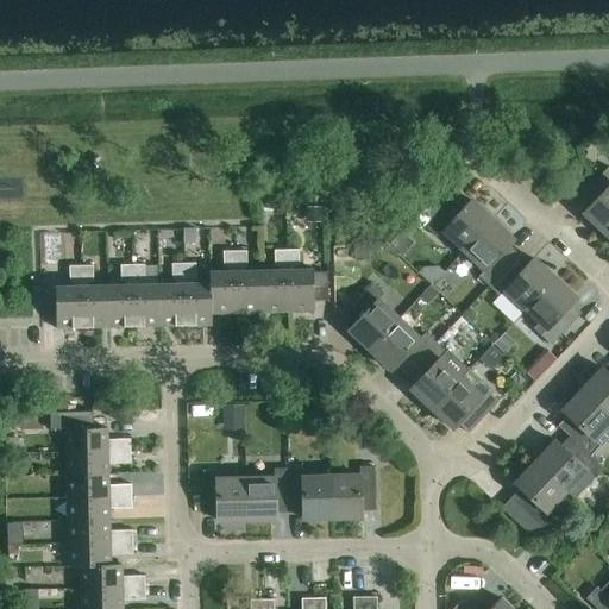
[(583,213),(604,233),(608,228),(608,168),(582,194),(592,203),(583,213)]
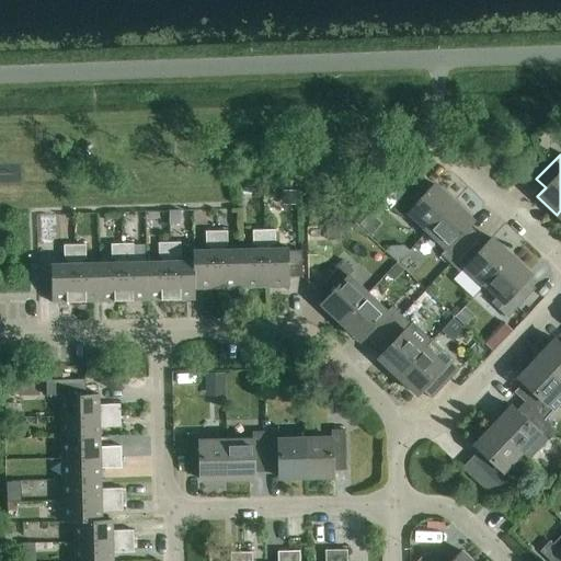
[(408,213),(427,231),(454,203),(434,185),(425,194),(416,185),(392,210),(402,219),(408,213)]
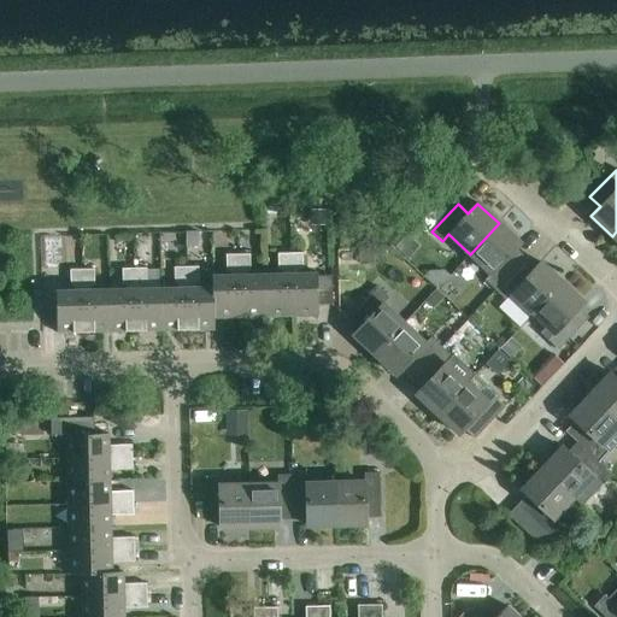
[(325,227),(325,211),(311,211),(310,225),(325,227)]
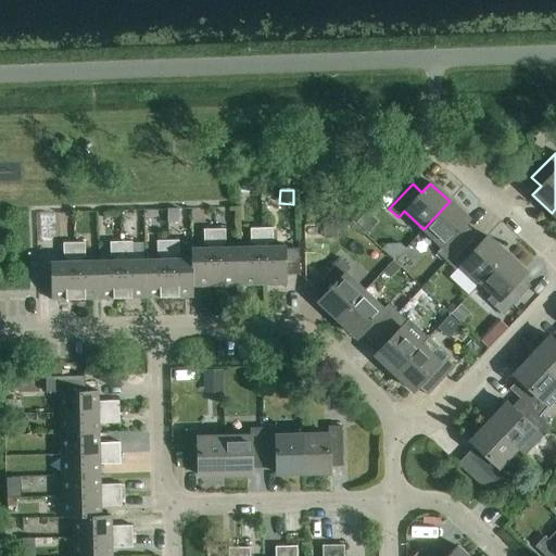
[(437,253),(445,262),(469,237),(460,228),(468,219),(450,201),(424,229),(442,247),(437,253)]
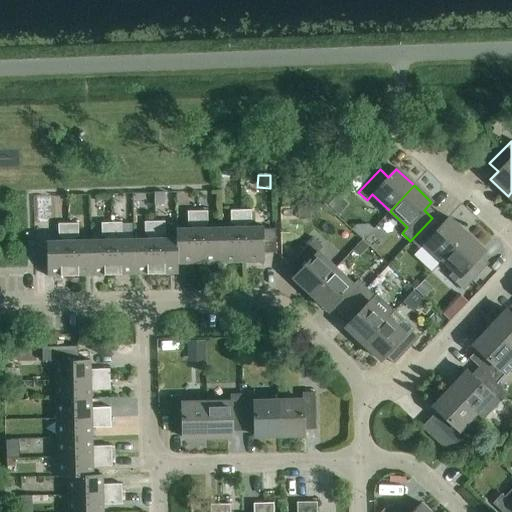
[(169,203),(169,193),(156,193),(156,203),(169,203)]
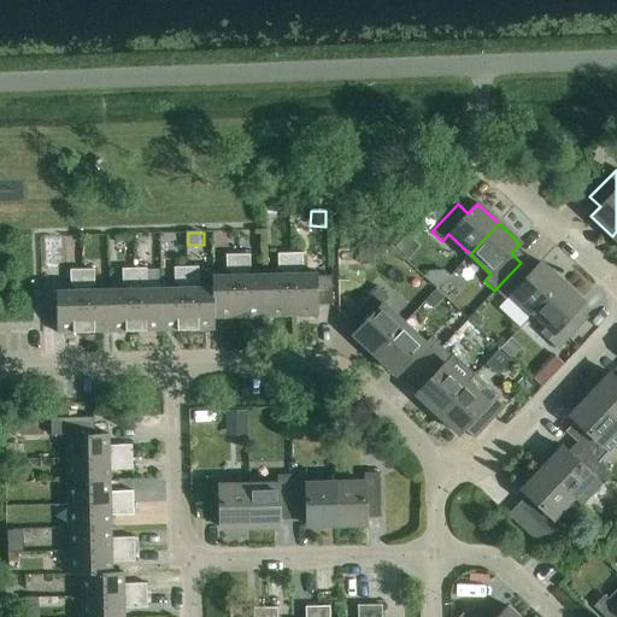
[(407,259),(419,247),(407,235),(395,248),(407,259)]
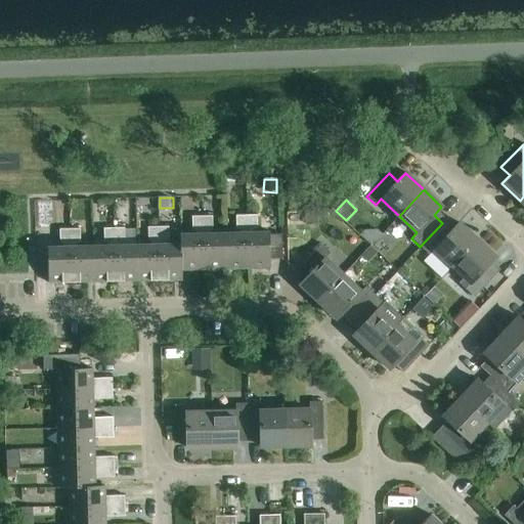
[(239,232),(224,233),(225,269),(247,268),(246,215),(235,215),(235,229),(239,228),(239,232)]
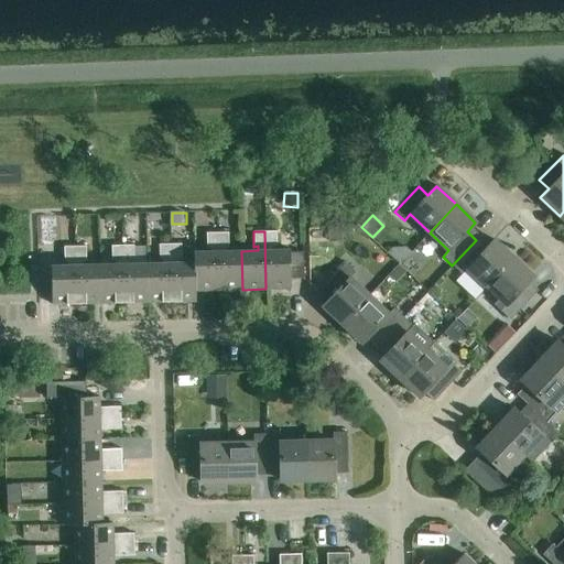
[(275,231),(264,231),(266,289),(291,289),(290,279),(304,279),(303,252),(290,252),(290,250),(273,250),(273,246),(277,246),(275,231)]
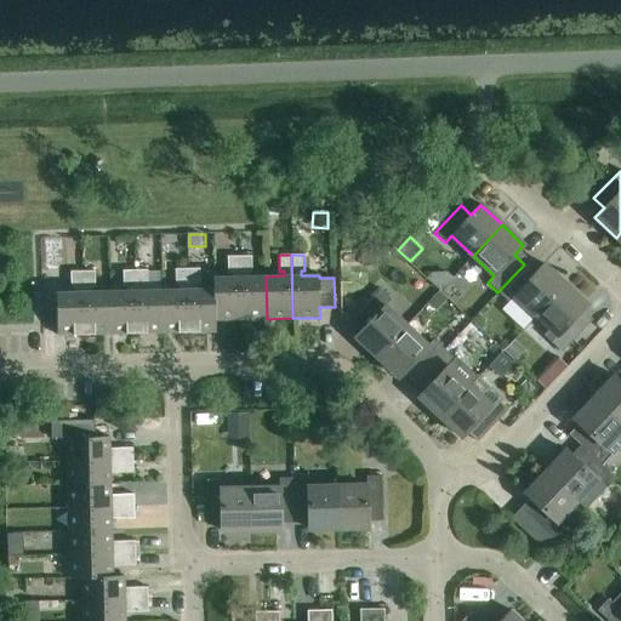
[(214,278),(214,289),(215,320),(240,319),(239,256),(227,256),(227,273),(232,272),(232,278),(214,278)]
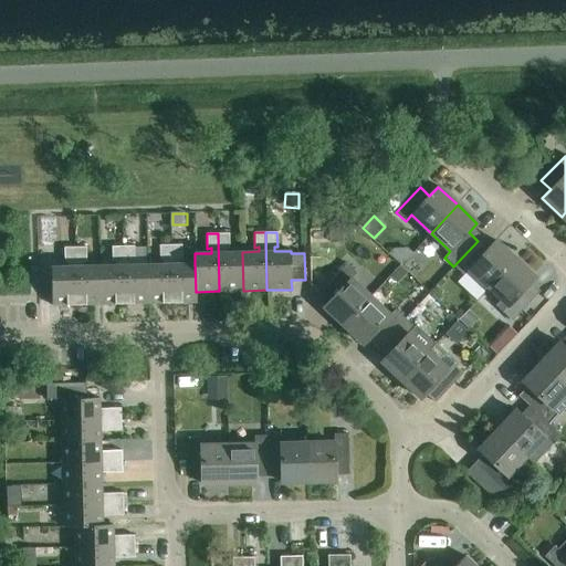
[(229,233),(218,233),(219,291),(243,291),(242,252),(226,252),(226,248),(229,248),(229,233)]
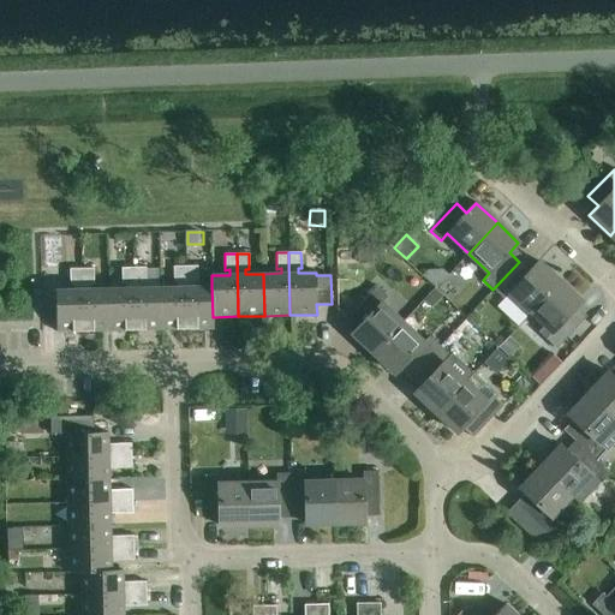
[(509,293),(531,312),(560,282),(538,262),(529,272),(519,262),(493,290),(503,299),(509,293)]
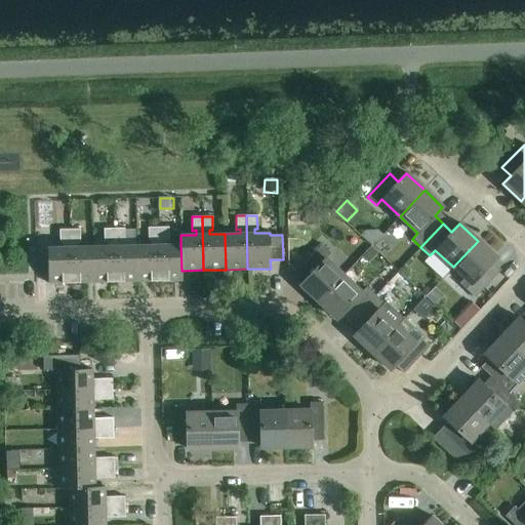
[(168,227),(158,228),(160,281),(183,280),(182,271),(180,244),(166,245),(165,241),(169,240),(168,227)]
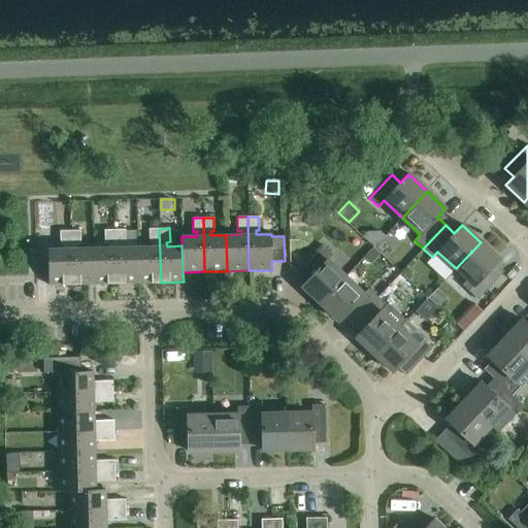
[(125,229),(114,230),(116,284),(138,283),(137,246),(123,248),(122,243),(126,243),(125,229)]
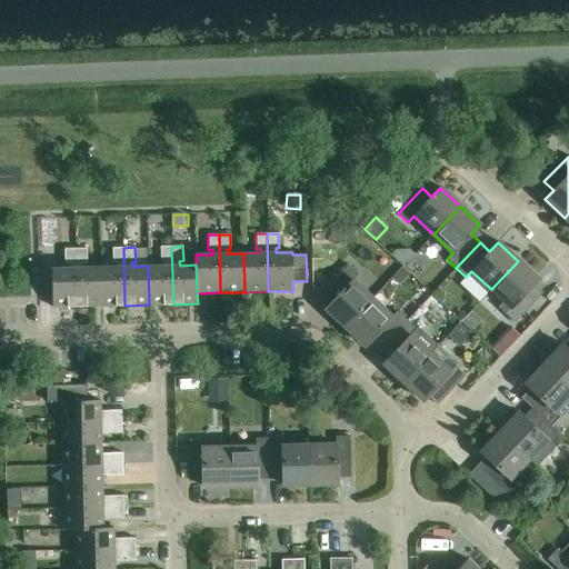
[(165,266),(148,266),(149,305),(173,305),(171,247),(160,247),(160,261),(165,261),(165,266)]
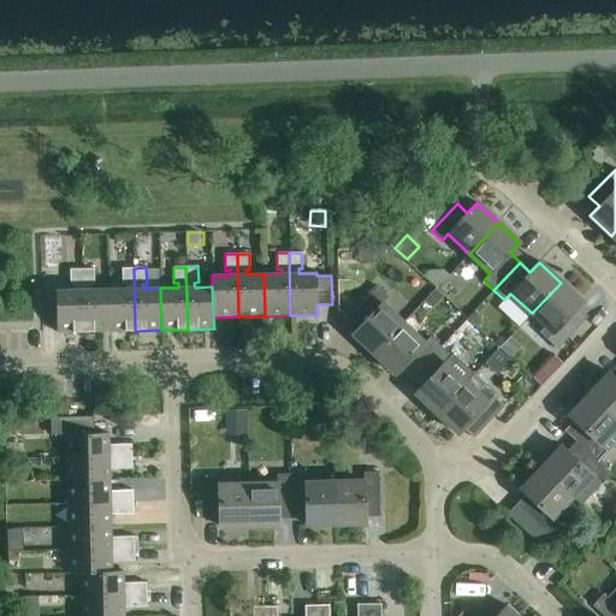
[(94,268),(82,270),(83,332),(110,331),(108,289),(90,290),(90,285),(94,285),(94,268)]
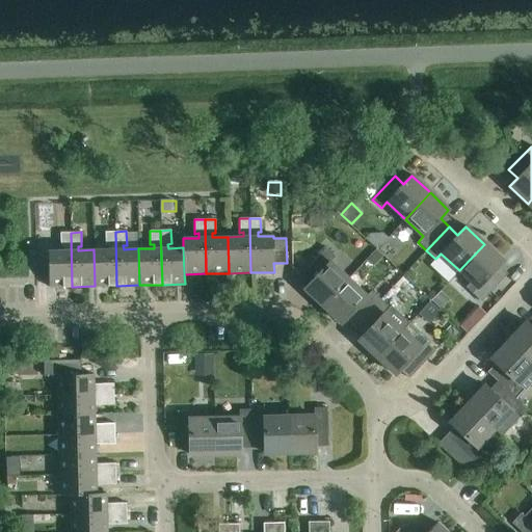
[(108,249),(94,249),(95,286),(116,286),(115,232),(105,232),(105,245),(108,245),(108,249)]
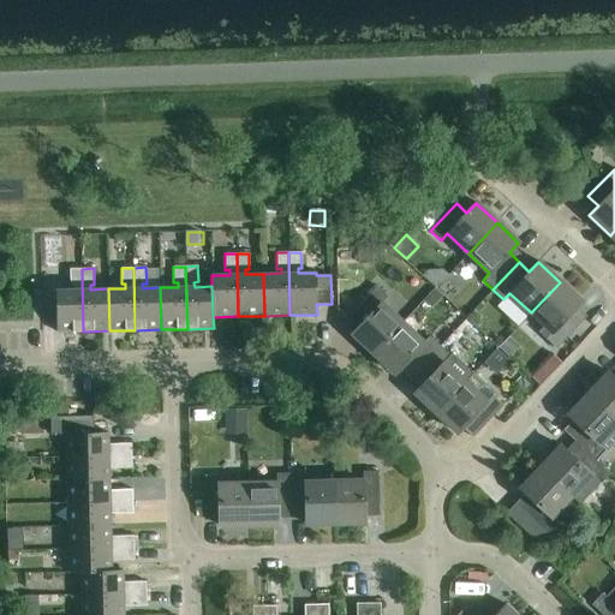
[(83,332),(82,269),(70,269),(70,285),(73,285),(73,290),(55,290),(57,333),(83,332)]
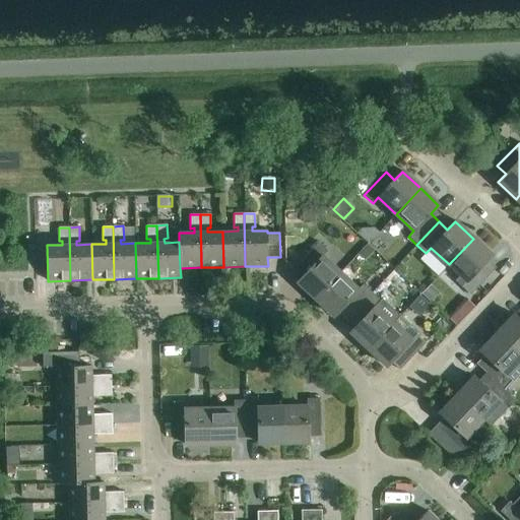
[(473,239),(449,264),(467,281),(461,286),(470,296),(493,272),(483,264),(492,256),(473,239)]
